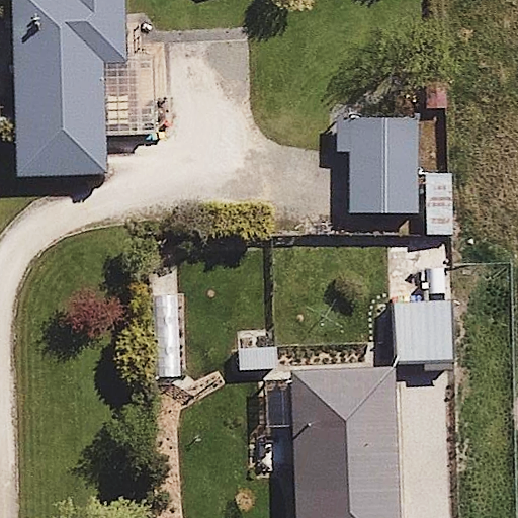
[(15,178),(108,176),(107,140),(157,138),(154,48),(124,49),(123,0),(0,0),(0,126),(14,126),(15,178)]
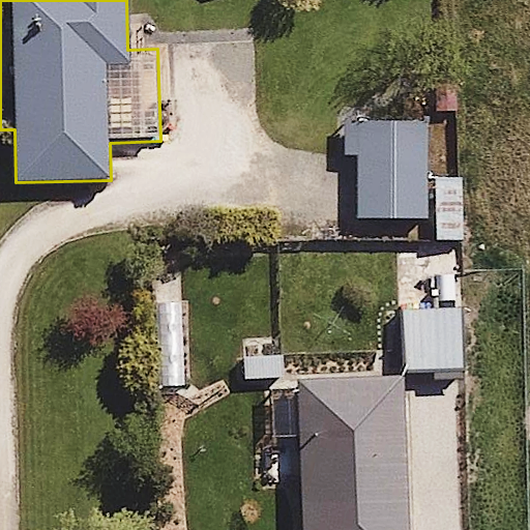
[(425,217),(424,120),(334,121),(334,162),(358,162),(359,217),(425,217)]
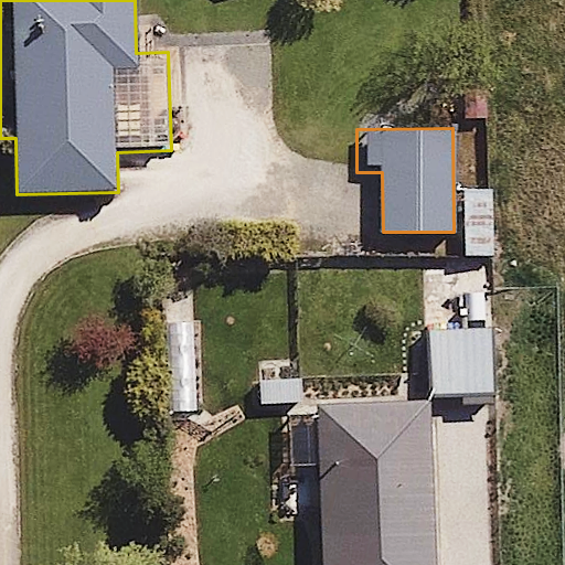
[(493,185),(461,187),(464,258),(496,257),(493,185)]
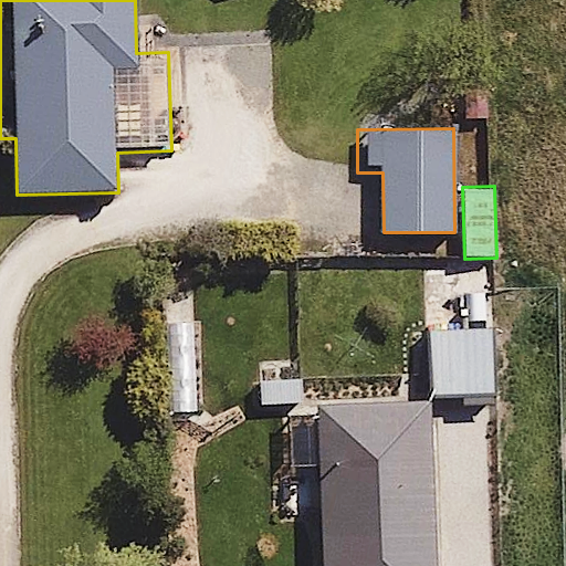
[(426,331),(428,395),(494,392),(492,327),(426,331)]
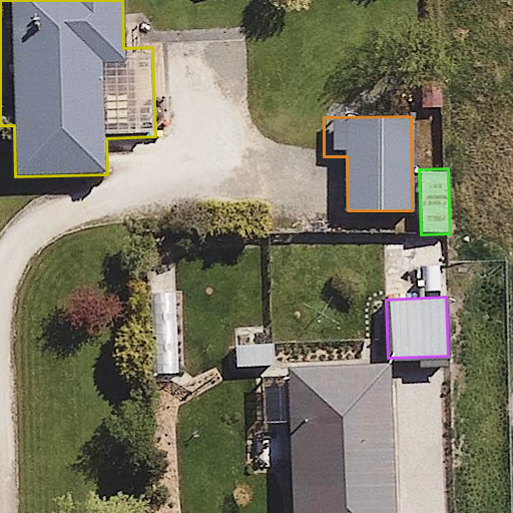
[(274,340),(230,340),(230,369),(274,369),(274,340)]
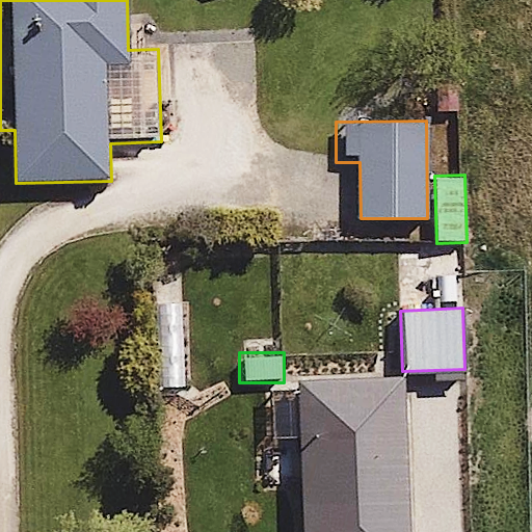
[(409,531),(405,374),(300,377),(304,531),(409,531)]
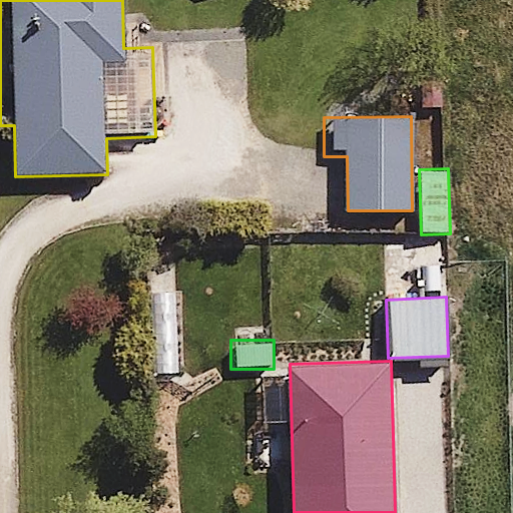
All buildings are outlined.
